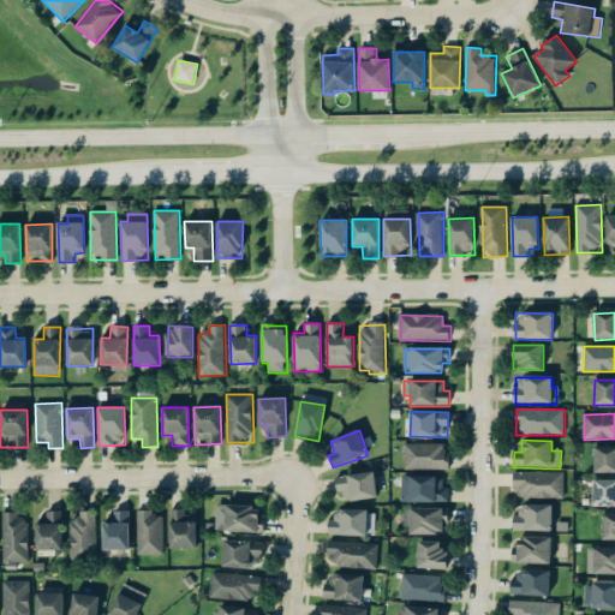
[(448,470),(447,445),(405,445),(405,471),(448,470)]
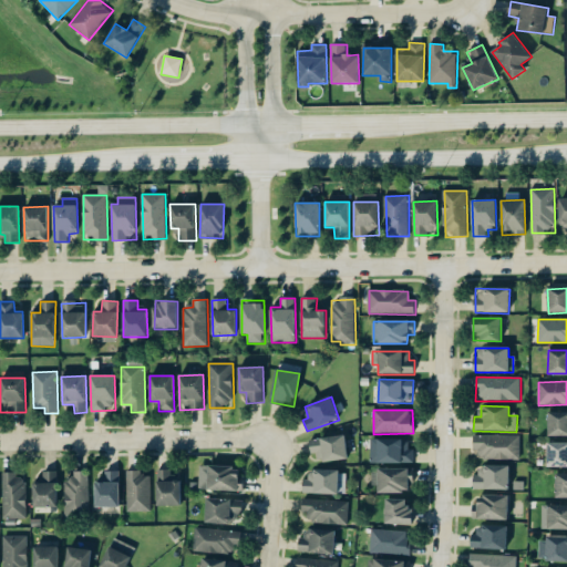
[(547,436),(566,436),(566,412),(547,413),(547,436)]
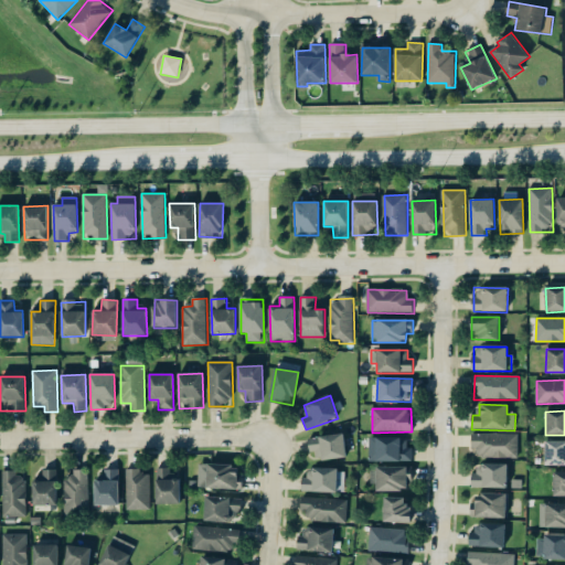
[(479,458),(519,459),(519,435),(471,434),(471,449),(479,449),(479,458)]
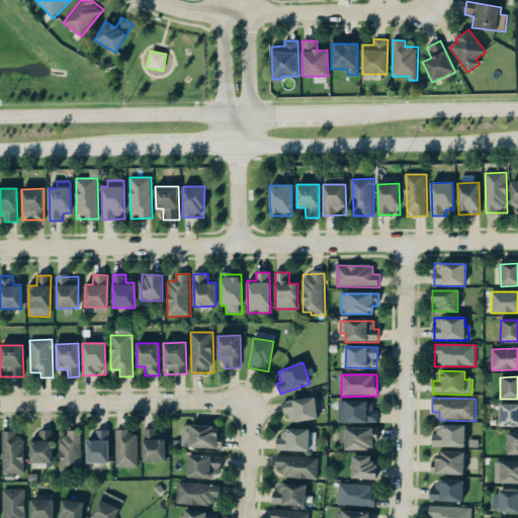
[(285,401),(286,422),(317,421),(316,399),(285,401)]
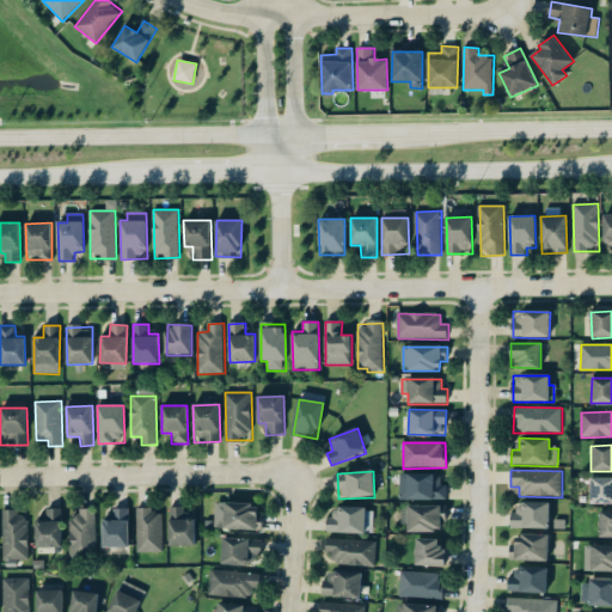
[(401,501),(447,500),(447,485),(440,485),(439,475),(399,475),(401,501)]
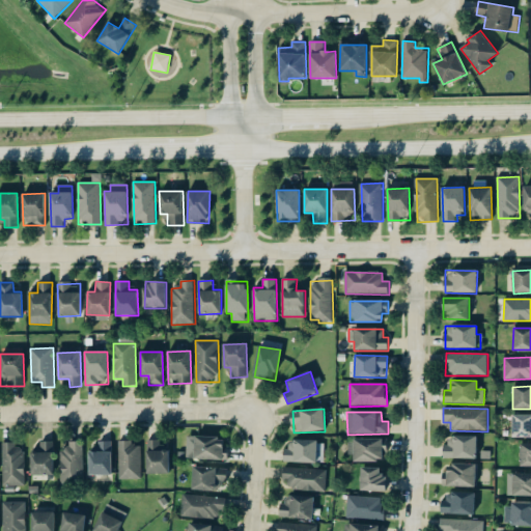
[(530,415),(512,415),(511,438),(530,437),(530,415)]
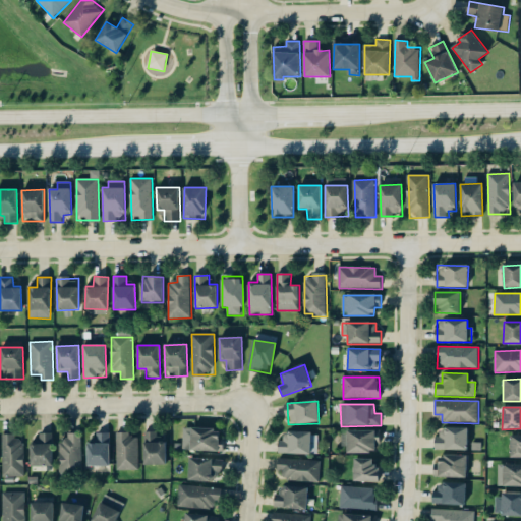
[(467,451),(468,428),(442,427),(442,437),(436,436),(435,450),(467,451)]
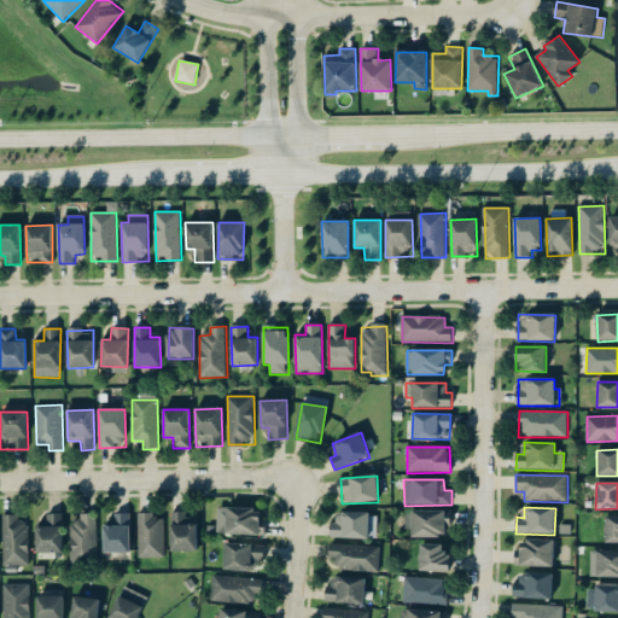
[(219,508),(217,534),(263,536),(264,509),(219,508)]
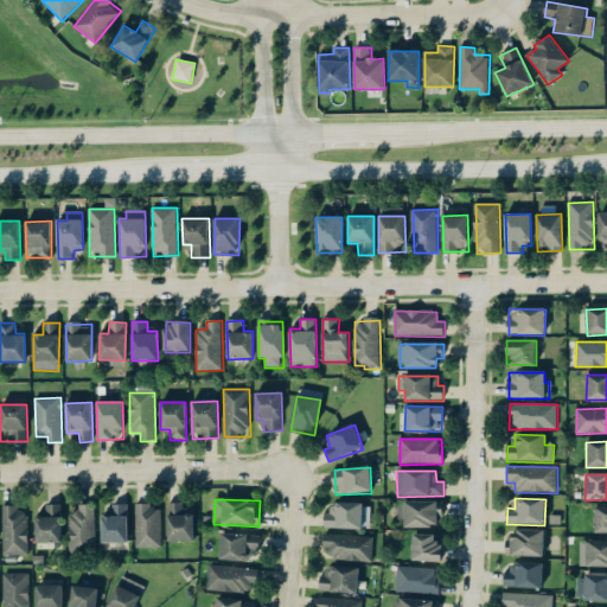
[(440,529),(441,503),(404,502),(404,528),(440,529)]
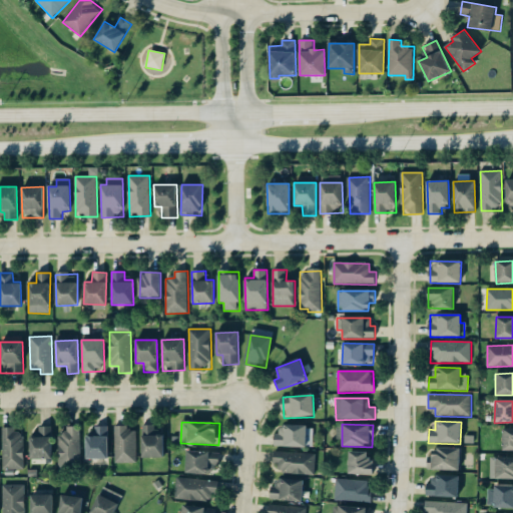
[(163,435),(156,436),(156,426),(141,426),(142,458),(164,458),(163,435)]
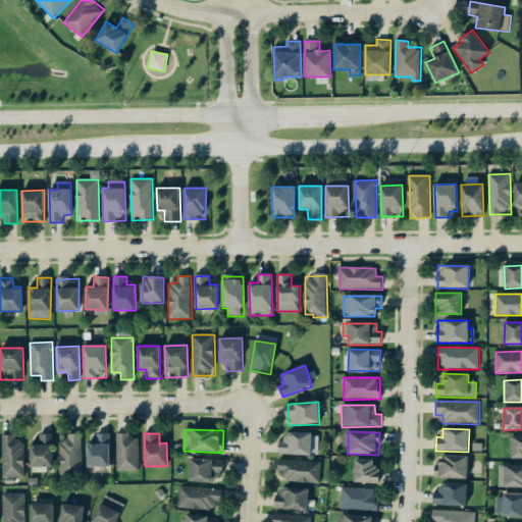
[(311,456),(312,445),(316,445),(316,434),(280,433),(280,455),(311,456)]
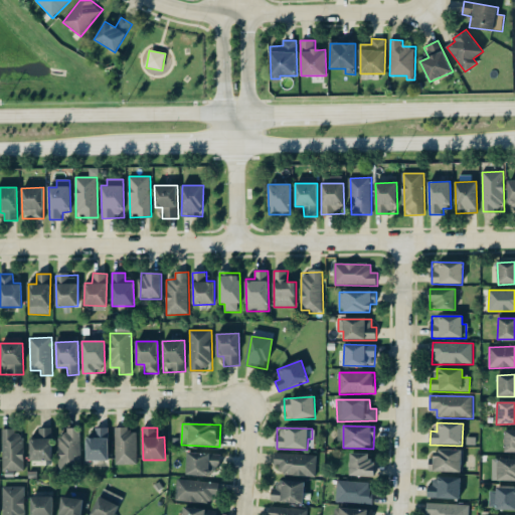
[(30,461),(51,462),(52,428),(39,428),(39,434),(31,434),(30,461)]
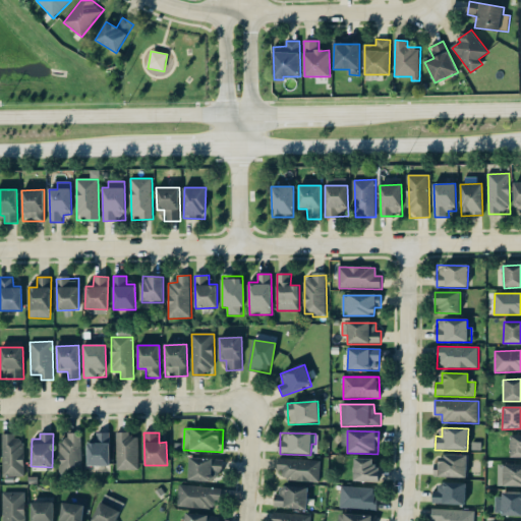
[(87,466),(110,466),(110,433),(96,433),(96,443),(88,443),(87,466)]
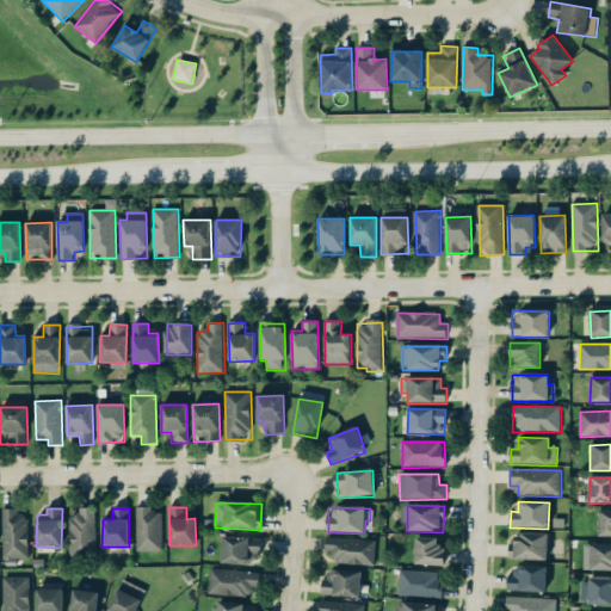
[(162,510),(136,510),(137,553),(162,551),(162,510)]
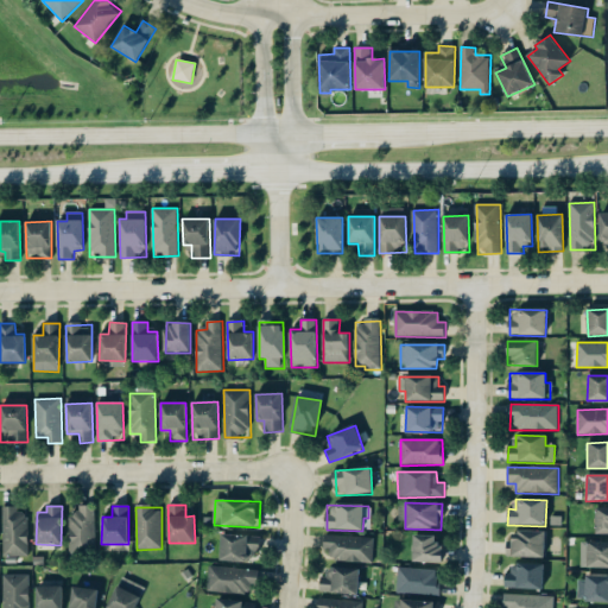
[(4,557),(29,556),(27,508),(2,510),(4,557)]
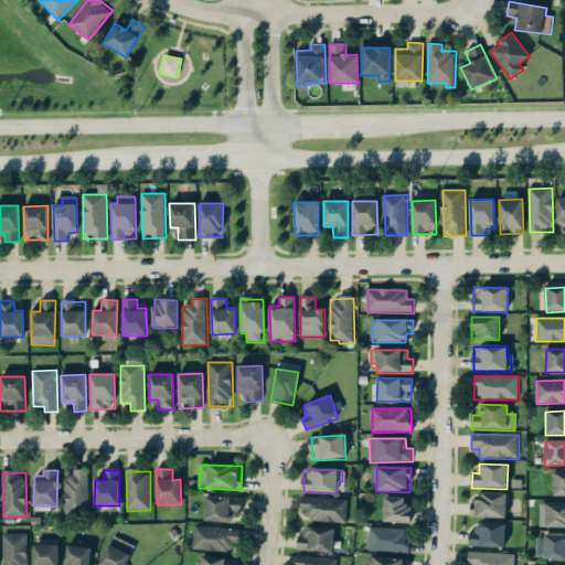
[(89,513),(88,472),(65,472),(65,513),(89,513)]
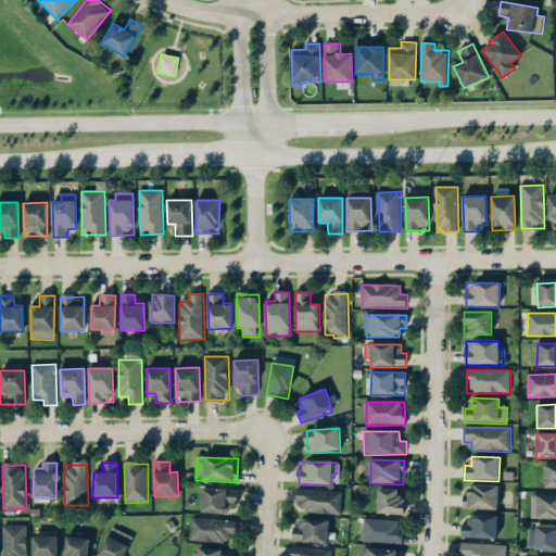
[(545,490),(555,489),(555,465),(545,465),(545,490)]
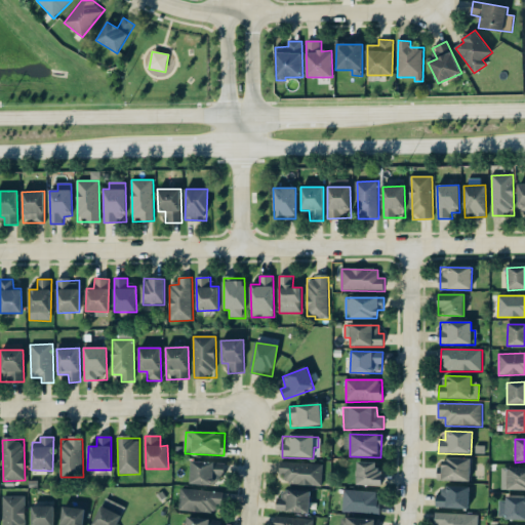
[(440,481),(470,482),(471,459),(440,458),(440,481)]
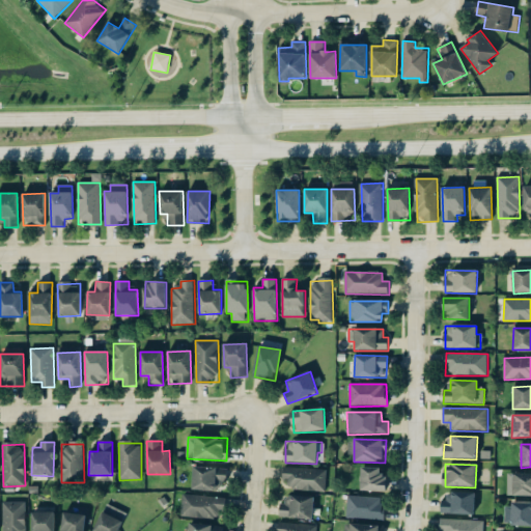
[(192,491),(217,492),(217,486),(226,486),(226,469),(193,467),(192,491)]
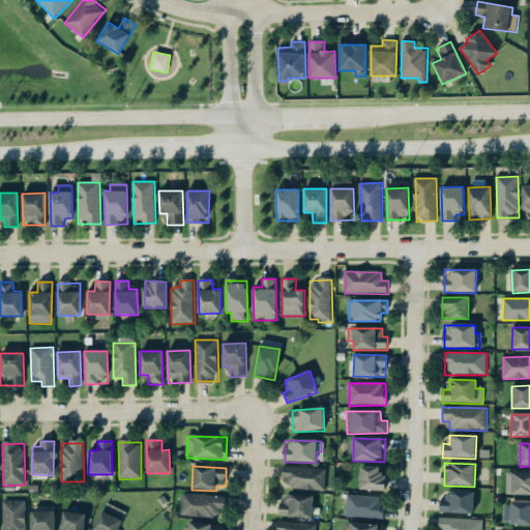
[(327,469),(284,467),(283,488),(326,490),(327,469)]
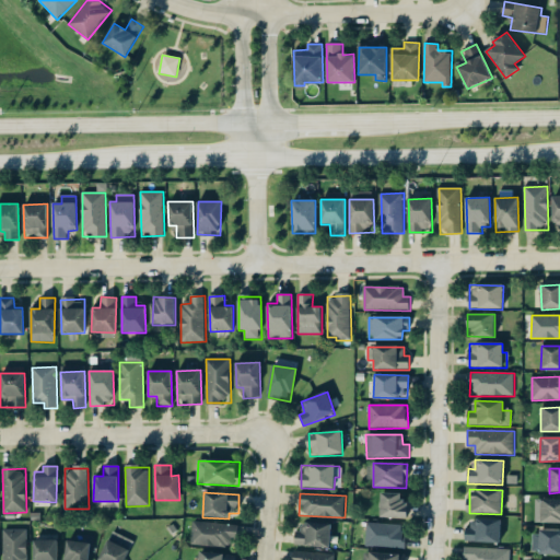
[(407,520),(408,502),(400,502),(401,493),(381,493),(380,518),(407,520)]
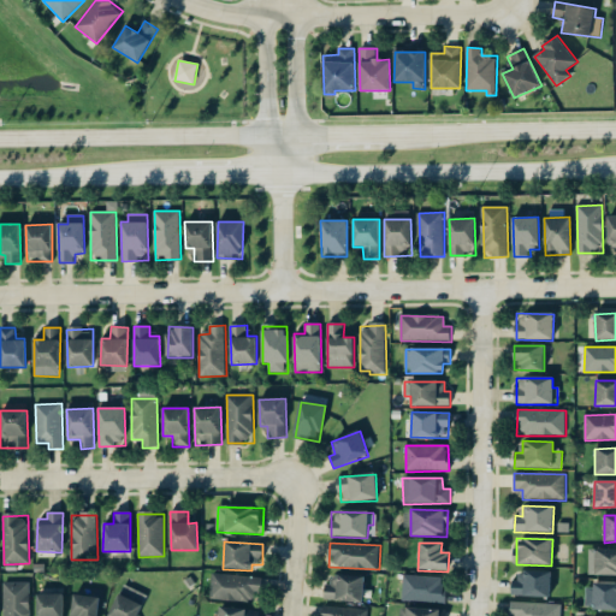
[(596,576),(615,575),(615,550),(594,550),(596,576)]
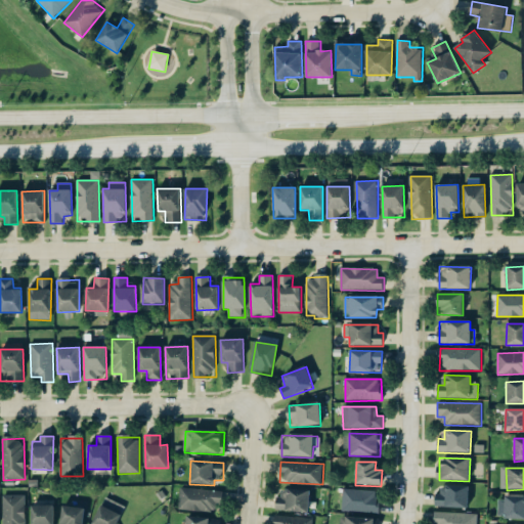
[(468,510),(470,487),(443,484),(442,494),(436,494),(435,507),(468,510)]
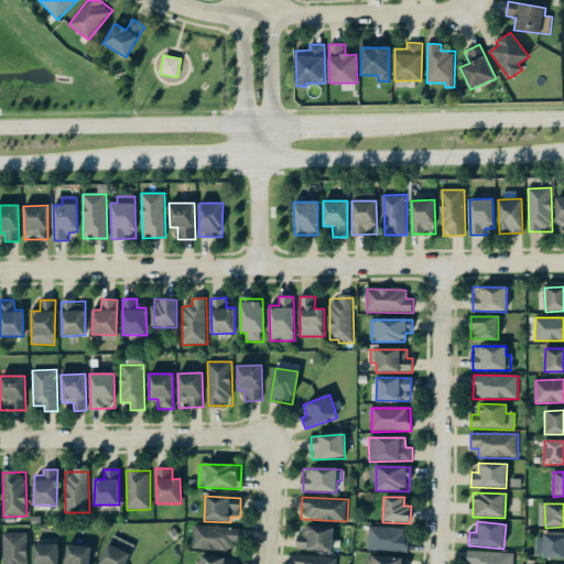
[(192,548),(237,553),(239,530),(195,524),(192,548)]
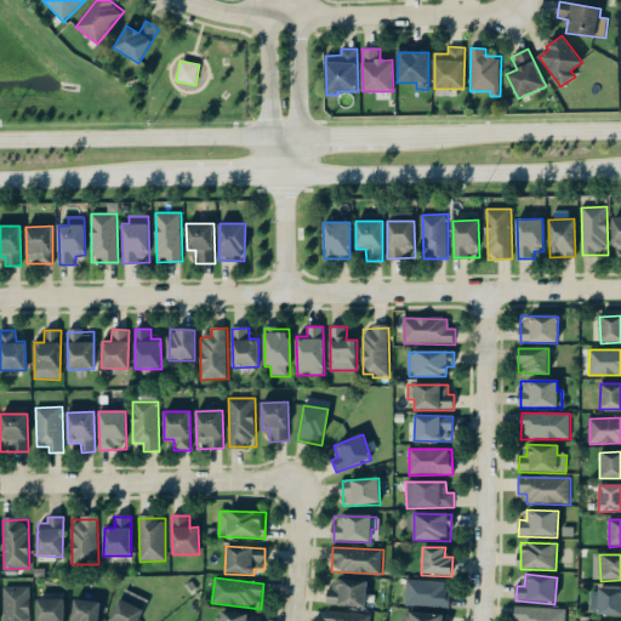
[(368,582),(330,580),(329,607),(365,608),(368,582)]
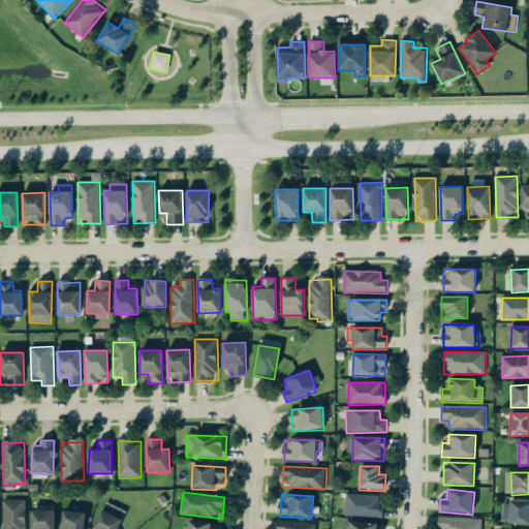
[(382,518),(383,496),(346,494),(346,517),(382,518)]
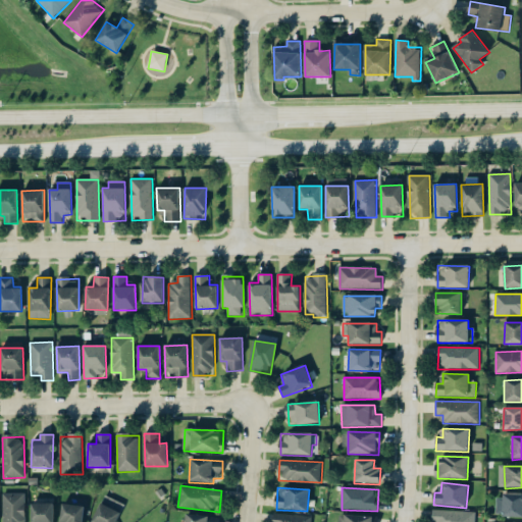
[(25,521),(25,493),(3,494),(3,521),(25,521)]
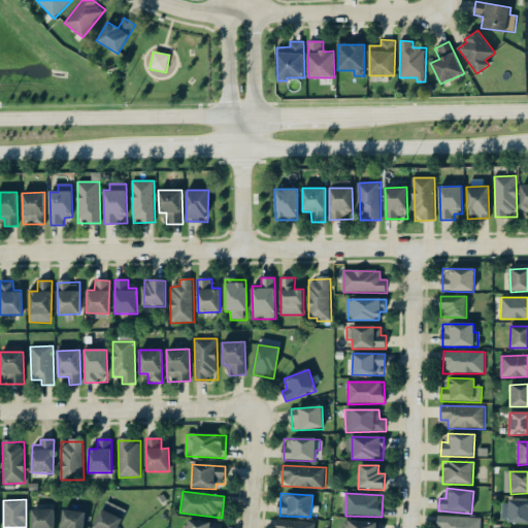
[(117,527),(126,510),(106,501),(93,527),(117,527)]
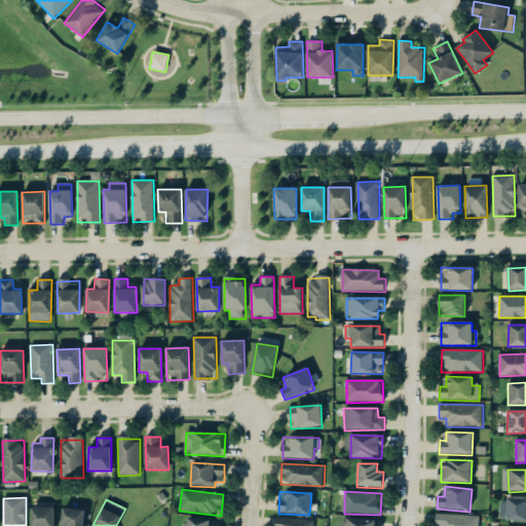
[(525,521),(525,499),(506,499),(506,521),(525,521)]
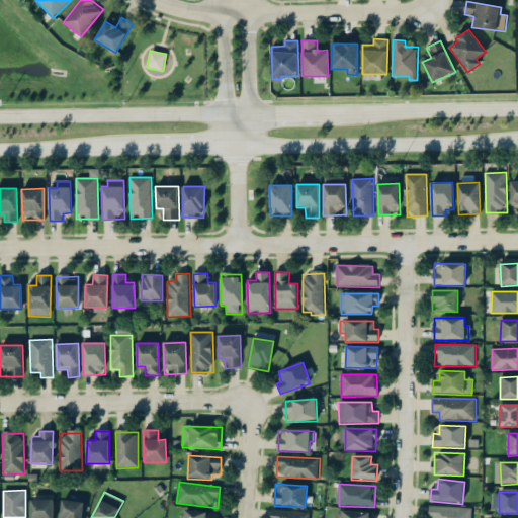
[(31,517),(53,517),(54,500),(31,501),(31,517)]
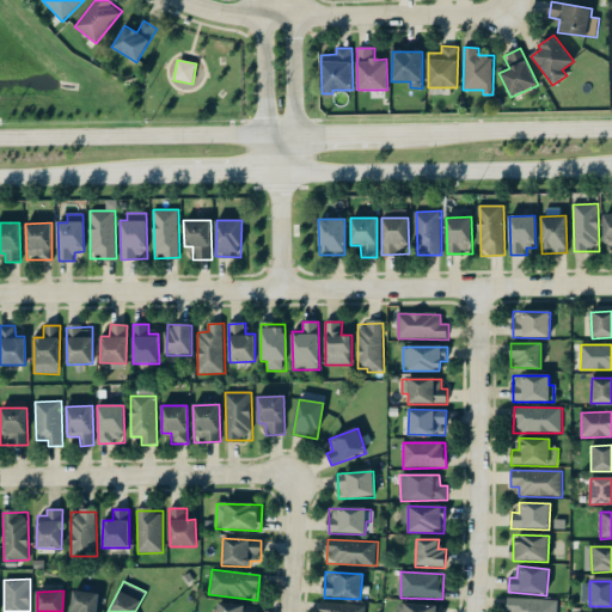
[(69,611),(97,611),(99,594),(73,591),(69,611)]
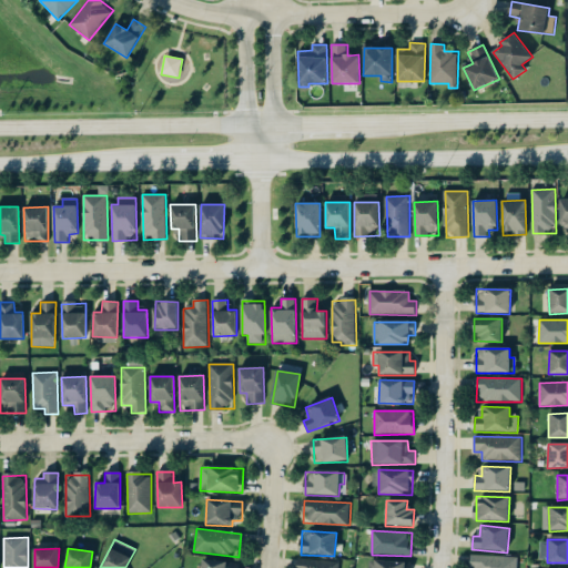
[(517,567),(518,557),(472,556),(470,567),(517,567)]
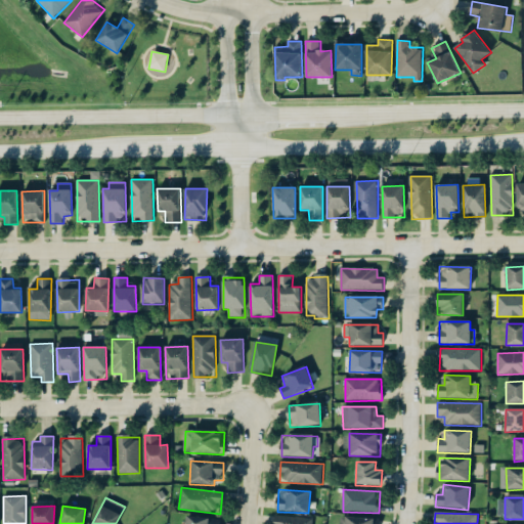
All buildings are outlined.
